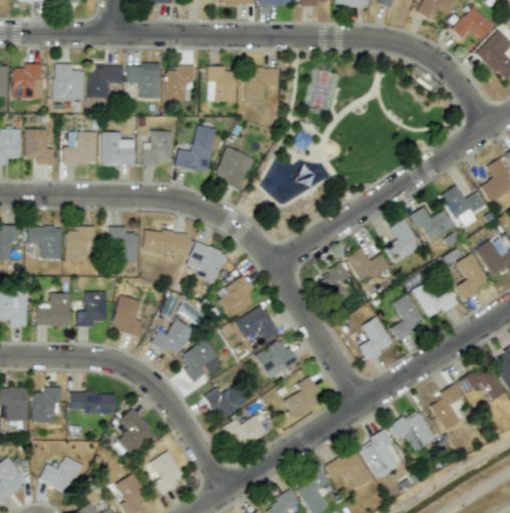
[(379,0),(378,5),(392,9),(394,0),(379,0)]
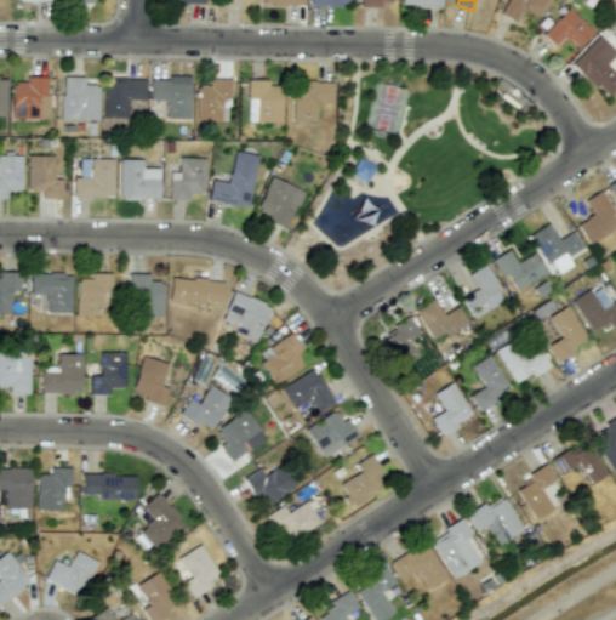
[(511,0),(503,15),(518,23),(525,11),(540,20),(551,0),(511,0)]
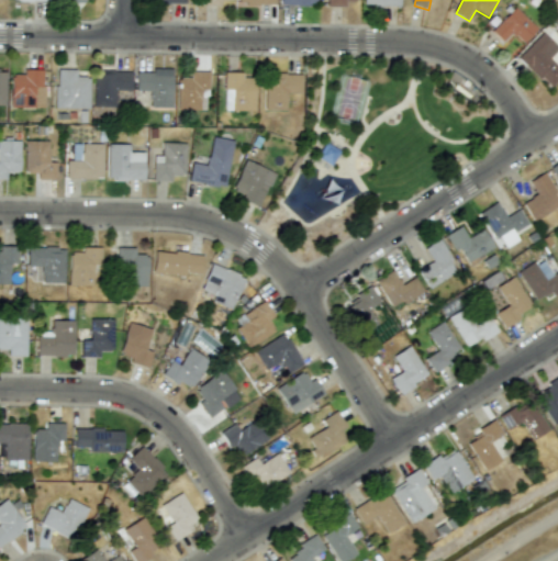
[(514,33),(525,44),(540,29),(517,8),(494,32),(505,42),(514,33)]
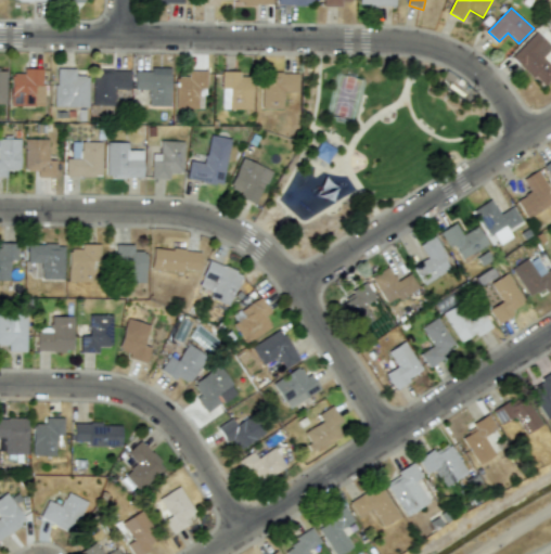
[(514,58),(546,88),(550,84),(550,65),(545,60),(550,53),(550,43),(538,33),(514,58)]
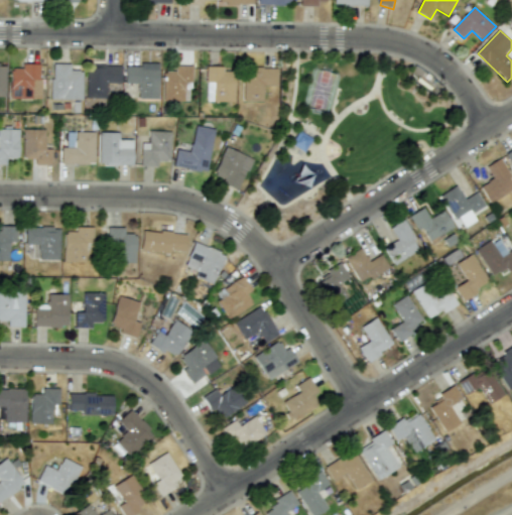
[(43,65),(24,65),(24,69),(13,69),(12,99),(42,99),(43,65)]
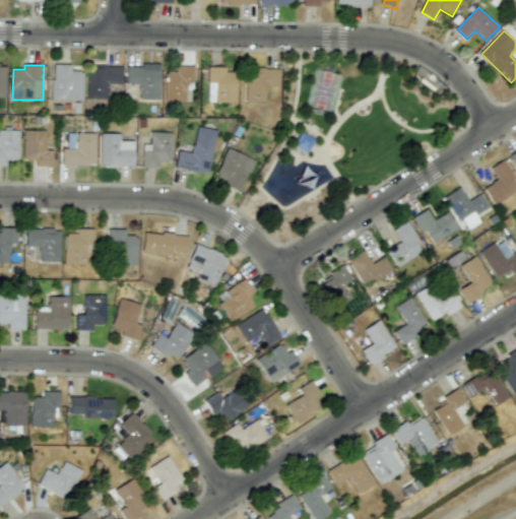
[(54,101),(85,102),(85,72),(73,72),(73,65),(55,65),(54,101)]
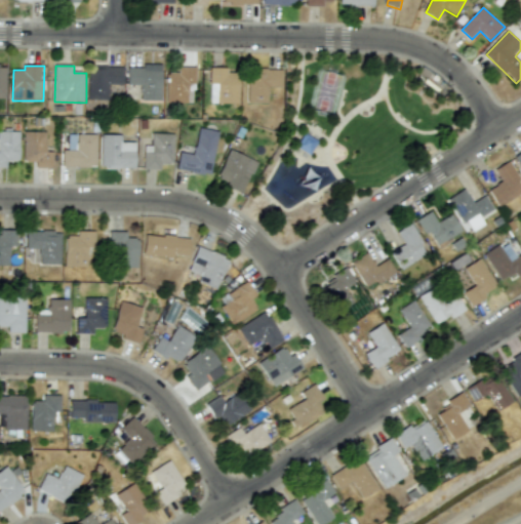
[(125,69),(91,68),(90,97),(111,97),(111,85),(124,85),(125,69)]
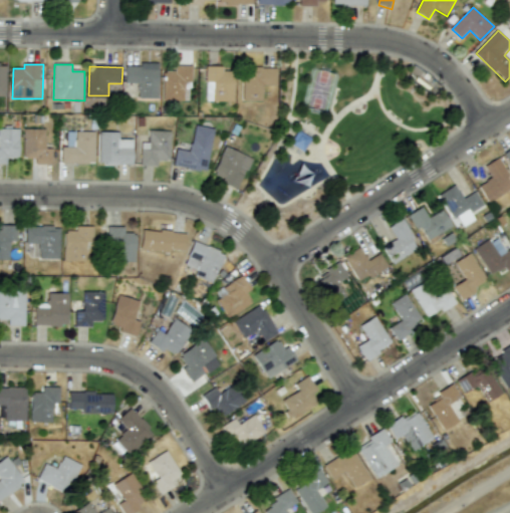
[(161,99),(160,66),(126,66),(128,84),(140,84),(140,99),(161,99)]
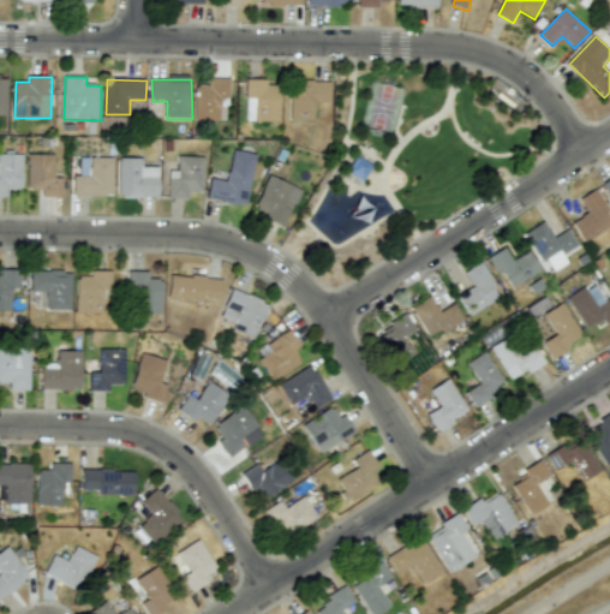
[(197,120),(222,121),(222,99),(232,99),(232,79),(210,79),(210,85),(197,85),(197,120)]
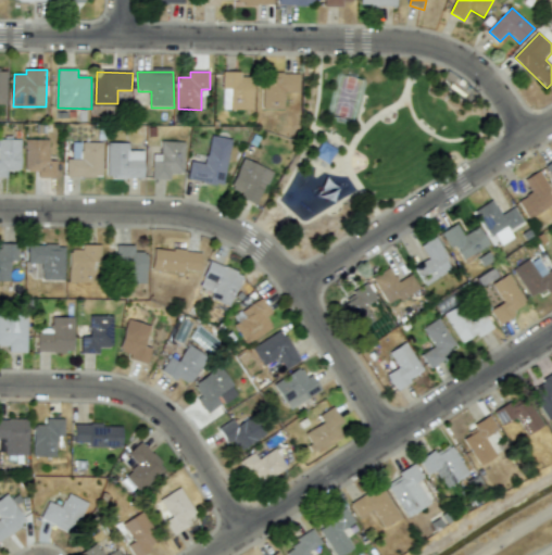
[(255,110),(255,77),(243,77),(243,72),(225,72),(225,110),(255,110)]
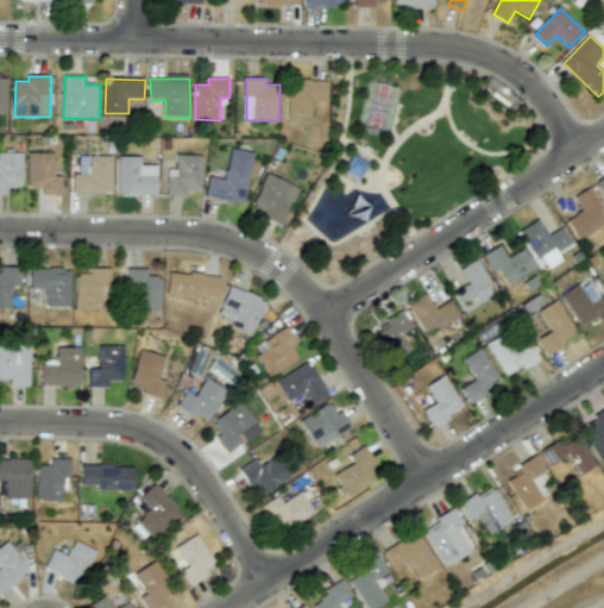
[(314,120),(314,101),(329,102),(331,81),(290,80),(289,120),(314,120)]
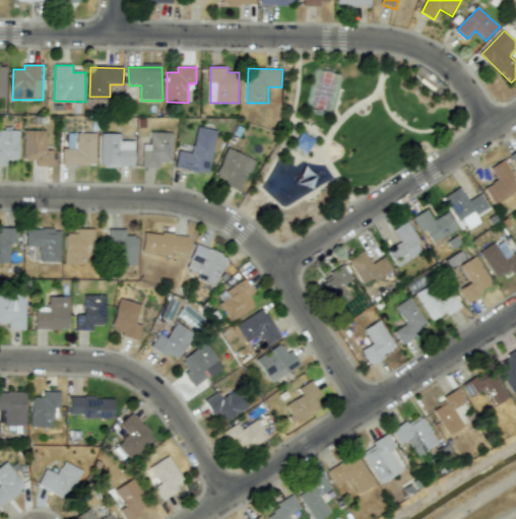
[(218,130),(199,128),(195,153),(180,151),(177,170),(211,175),(218,130)]
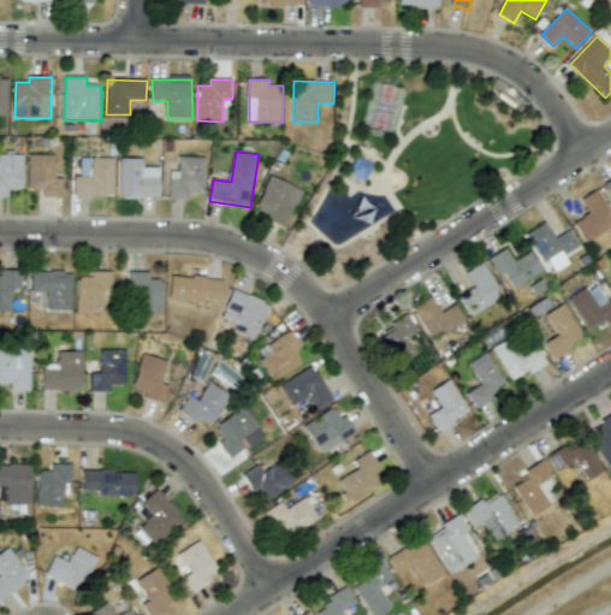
[(0,163),(0,197),(11,197),(11,190),(25,190),(24,155),(0,155),(0,158),(0,164),(0,163)]
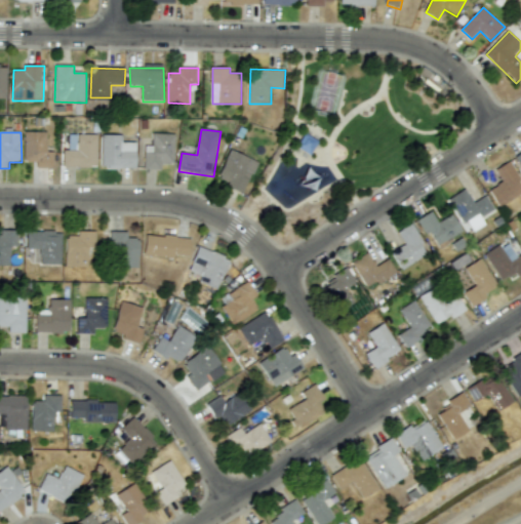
[(26,162),(38,163),(38,168),(54,168),(55,152),(48,152),(48,132),(26,132),(26,162)]
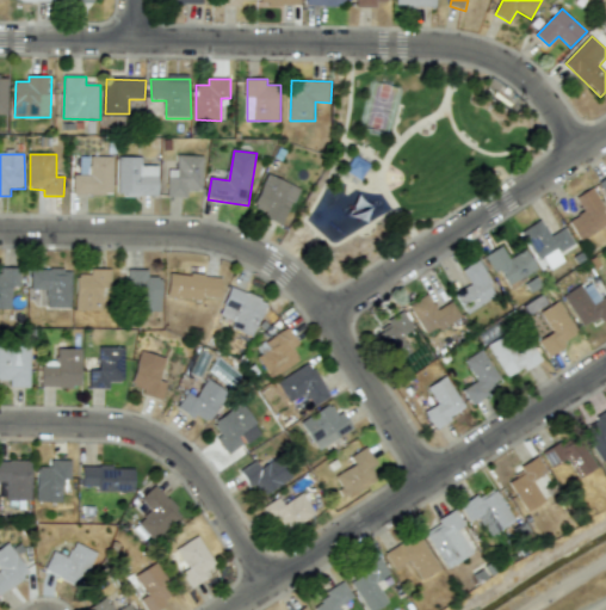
[(115,158),(92,156),(92,164),(82,164),(82,176),(75,176),(75,195),(115,196),(115,158)]
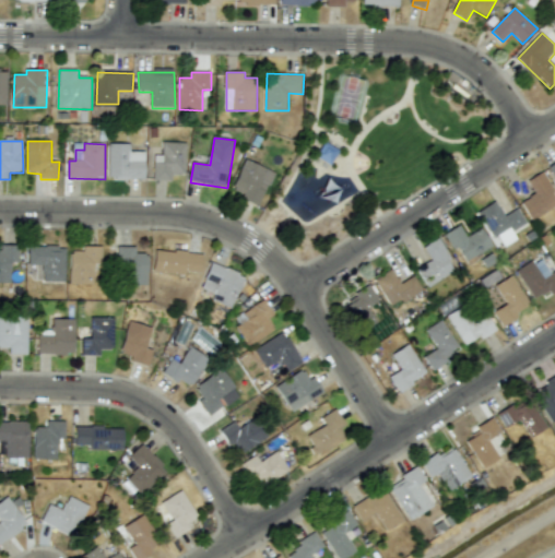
[(156,155),(155,180),(173,181),(174,175),(187,175),(188,143),(164,143),(164,156),(156,155)]
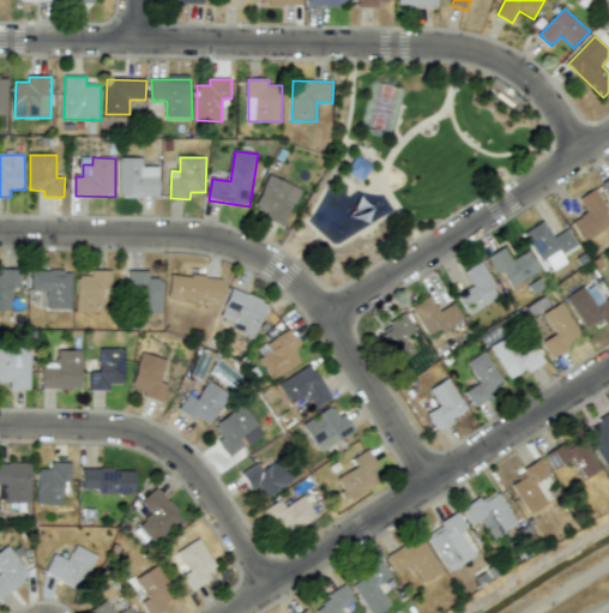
[(144,158),(120,158),(121,198),(161,197),(161,167),(144,167),(144,158)]
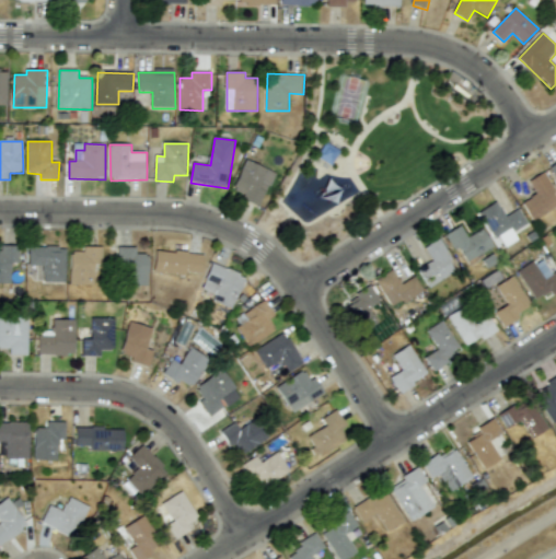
[(277,173),(247,160),(234,190),(245,195),(243,200),(262,208),(277,173)]
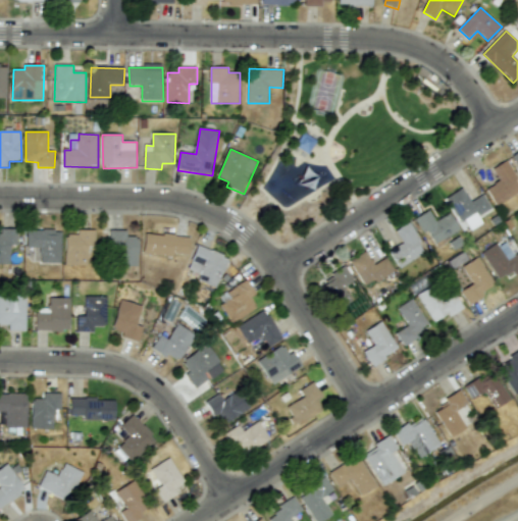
[(495,168),(501,183),(488,189),(497,205),(517,195),(517,177),(510,161),(495,168)]
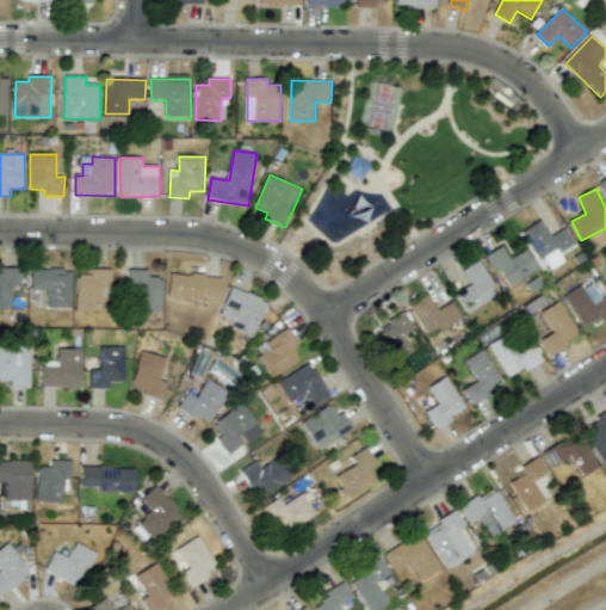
[(568,228),(552,236),(544,221),(524,232),(546,273),(568,263),(564,256),(579,248),(568,228)]
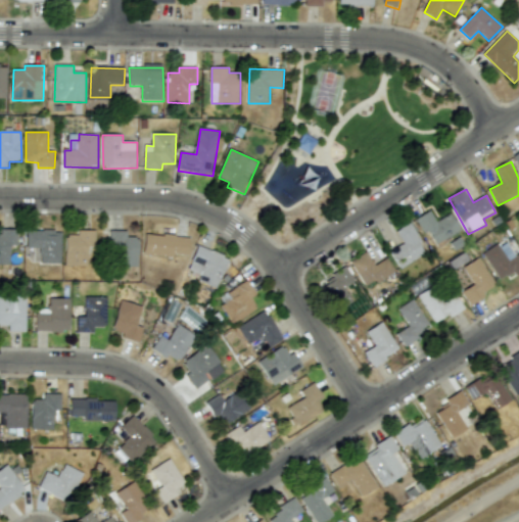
[(463,232),(452,214),(438,222),(431,210),(417,220),(426,235),(430,232),(437,246),(463,232)]
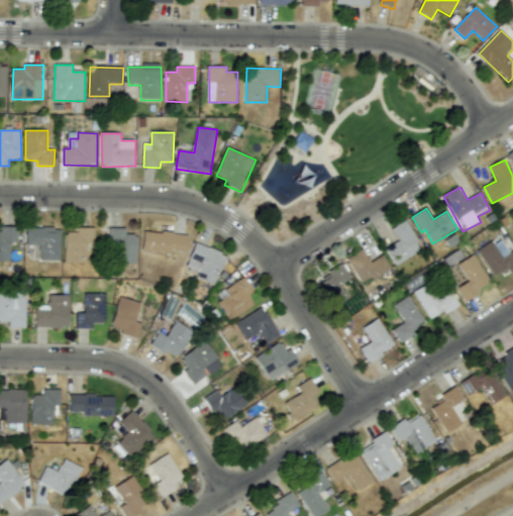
[(401,240),(387,248),(397,267),(424,250),(407,221),(394,228),(401,240)]
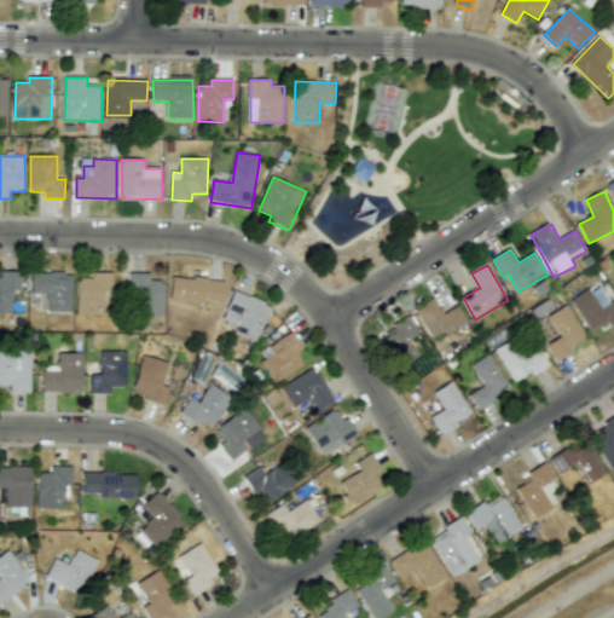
[(34,272),(34,294),(50,294),(50,312),(74,313),(75,273),(34,272)]
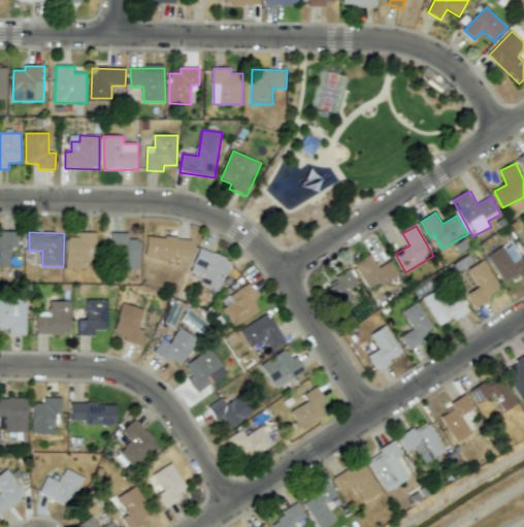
[(0,267),(11,268),(11,249),(20,249),(20,233),(1,233),(1,237),(0,236),(0,267)]
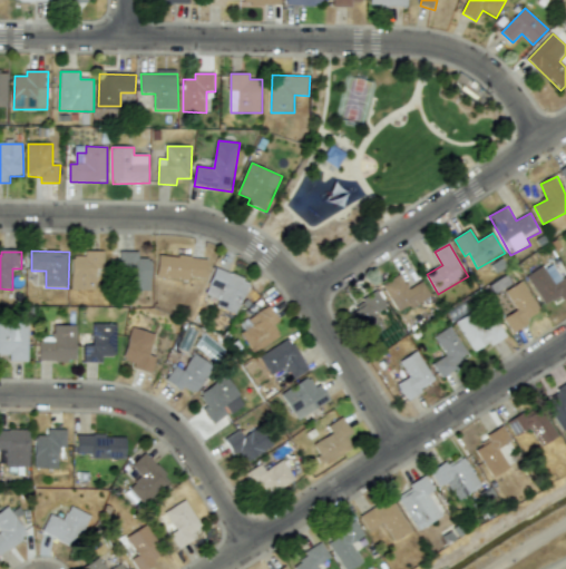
[(97,291),(97,283),(105,284),(105,252),(86,252),(86,257),(74,256),(72,290),(97,291)]
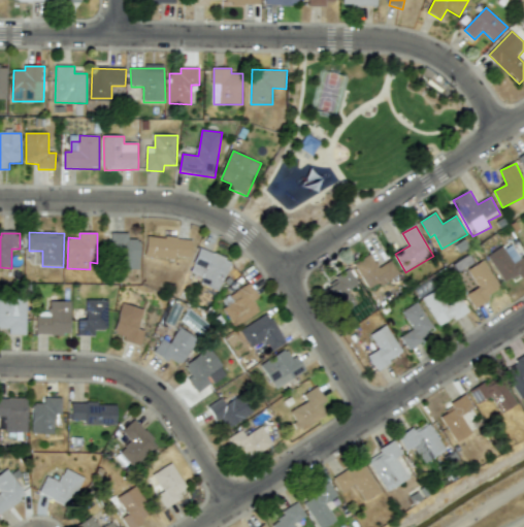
[(130,233),(113,233),(113,269),(141,269),(141,240),(130,239),(130,233)]
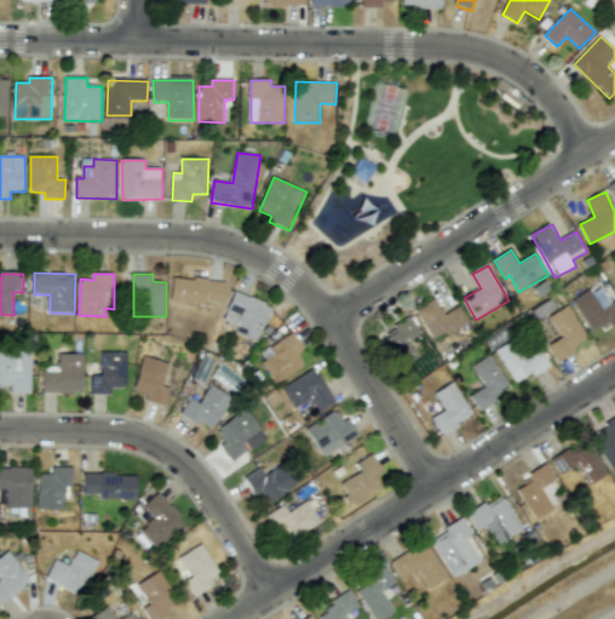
[(171,302),(208,307),(210,302),(225,304),(228,284),(174,276),(171,302)]
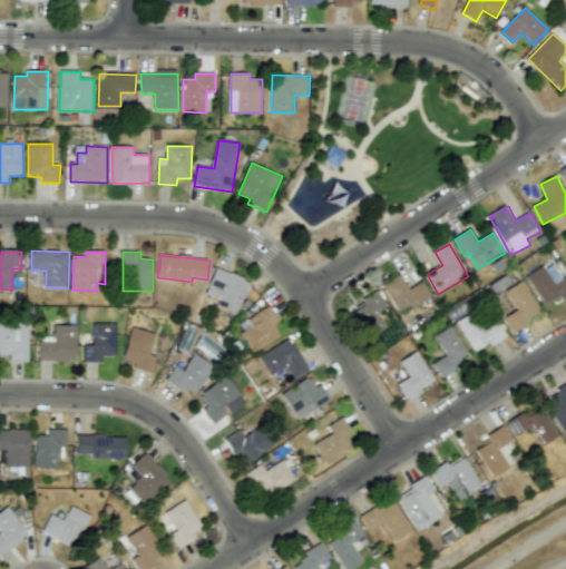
[(546,305),(560,296),(564,301),(565,300),(565,278),(564,280),(553,262),(528,277),(546,305)]
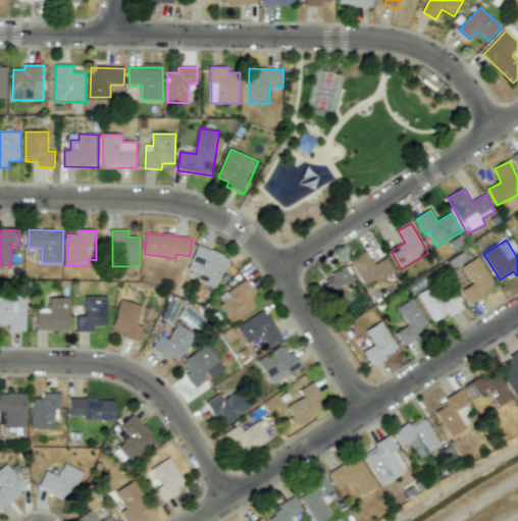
[(230,258),(199,246),(188,276),(218,289),(230,258)]
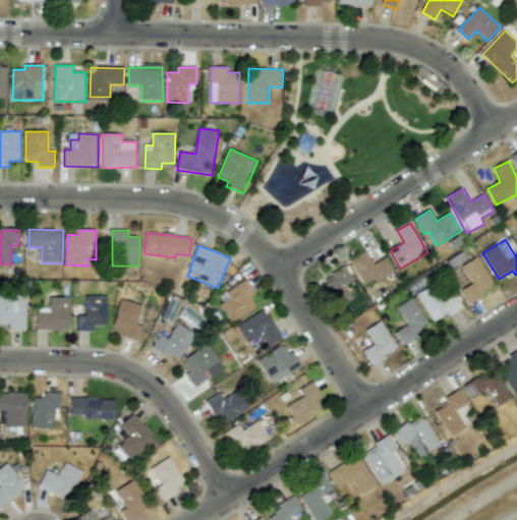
[(365,287),(395,272),(388,257),(375,265),(367,251),(351,261),(365,287)]
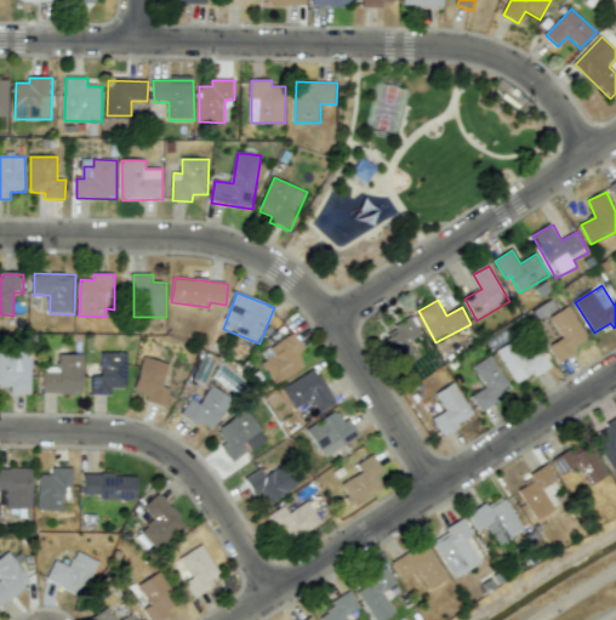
[(577,352),(574,348),(589,339),(570,307),(552,318),(564,339),(549,347),(560,363),(577,352)]
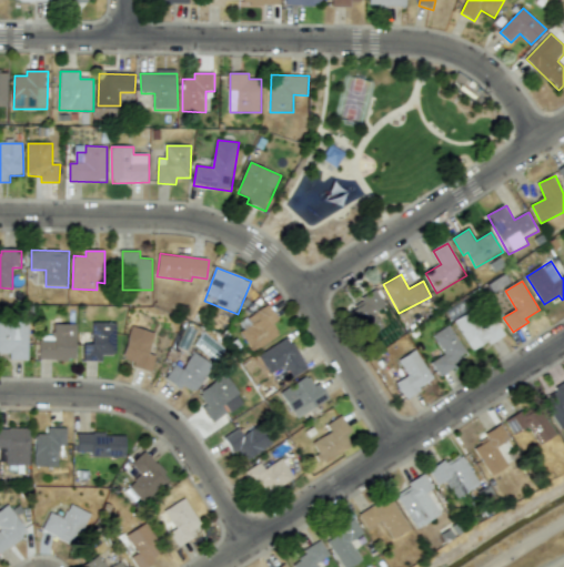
[(385,328),(376,313),(388,306),(378,291),(349,309),(369,338),(385,328)]
